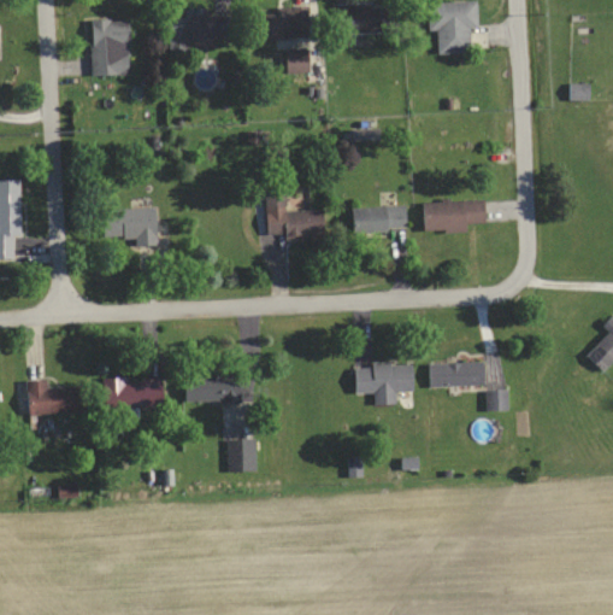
[(479,30),(479,3),(434,4),(435,56),(472,54),(471,31),(479,30)]
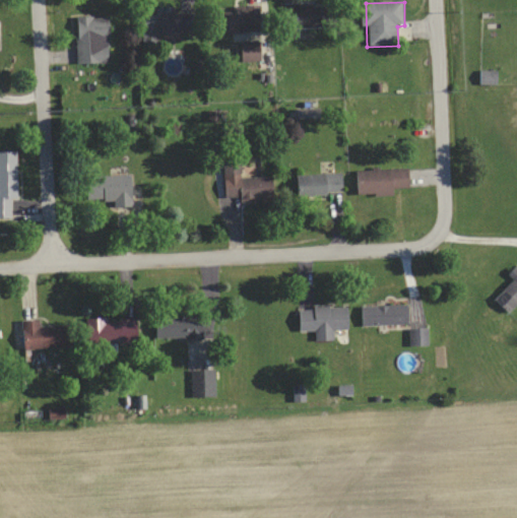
[(263,5),(219,4),(218,33),(262,34),(263,5)]
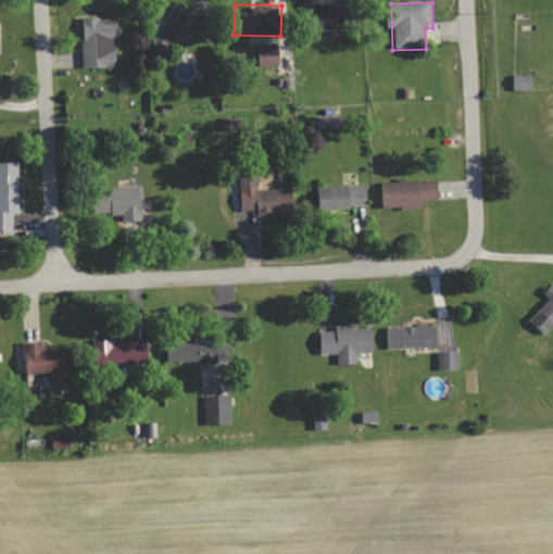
[(153,16),(153,48),(172,48),(172,36),(197,36),(197,8),(170,8),(170,16),(153,16)]
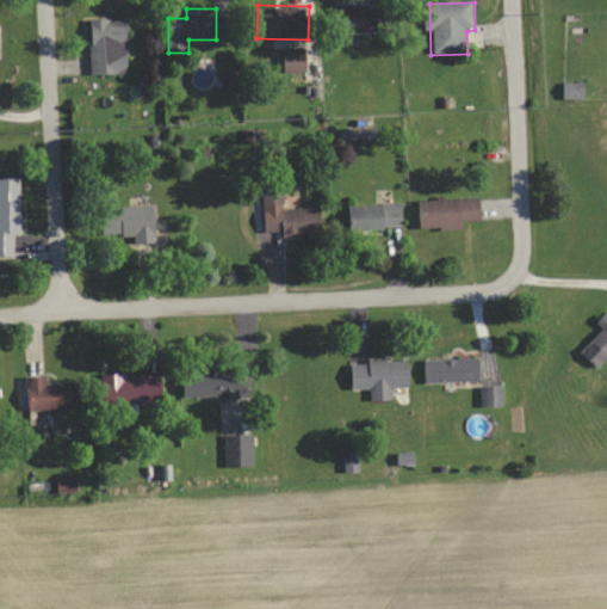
[(131,20),(92,20),(92,75),(131,75),(131,20)]
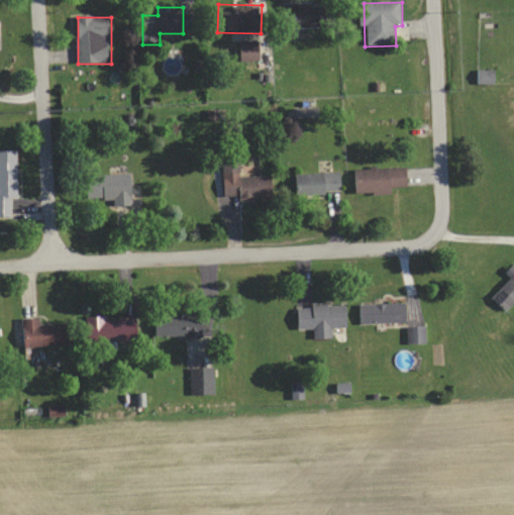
[(0,217),(18,217),(18,151),(0,150),(0,217)]
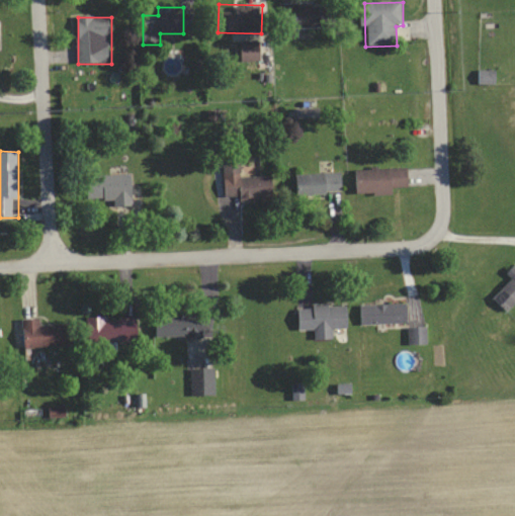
[(225,200),(272,199),(271,176),(243,176),(242,158),(224,159),(225,200)]
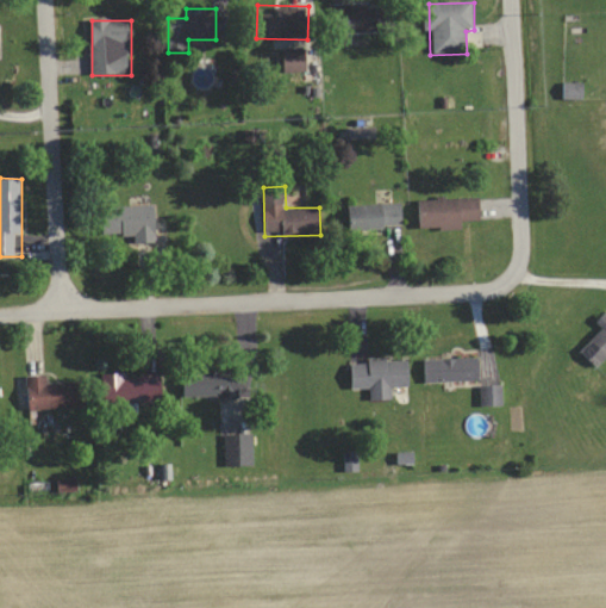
[(418,199),(418,228),(480,228),(480,199),(418,199)]
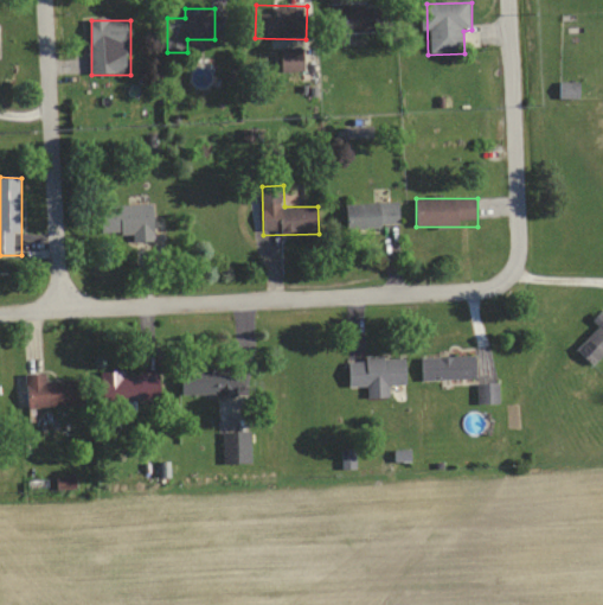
[(404,203),(345,204),(346,231),(404,230),(404,203)]
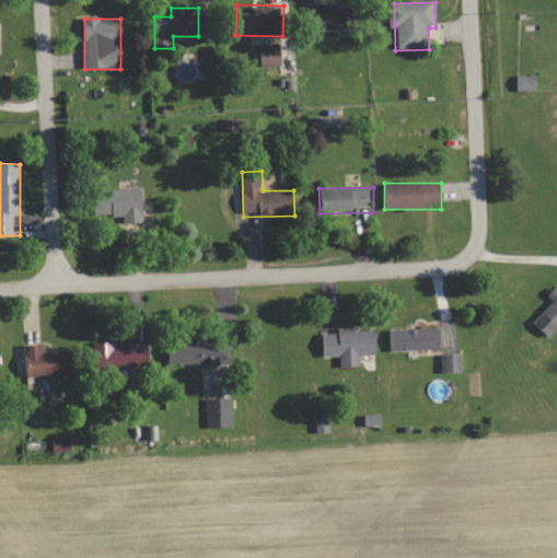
[(142,188),(93,193),(95,231),(146,227),(142,188)]
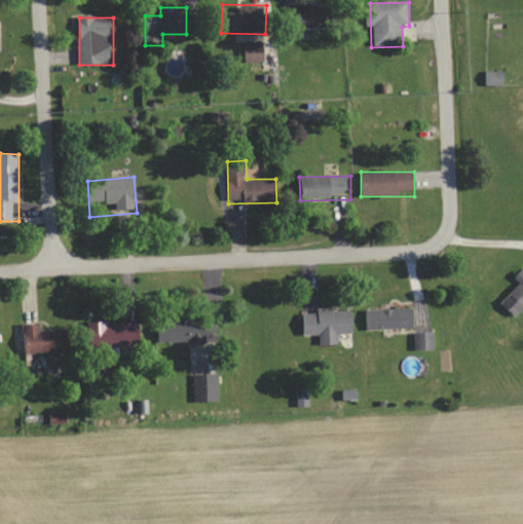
[(522,281),(502,305),(519,319),(522,314),(522,281)]
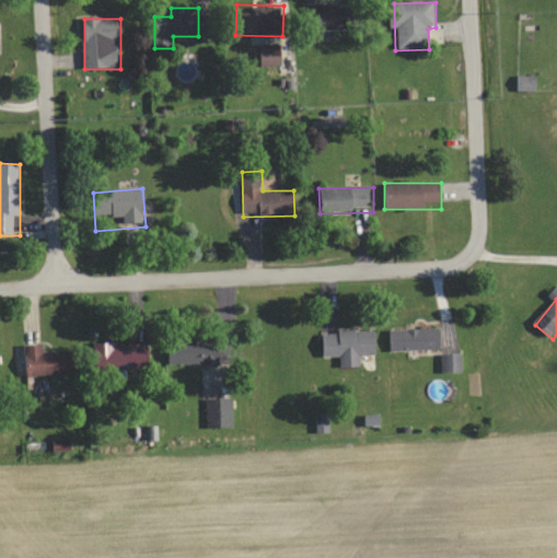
[(414,329),(401,334),(406,351),(419,347),(414,329)]
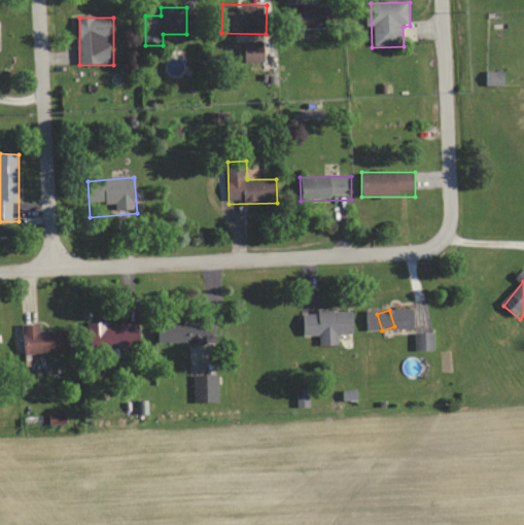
[(355,336),(355,311),(304,312),(304,337),(355,336)]
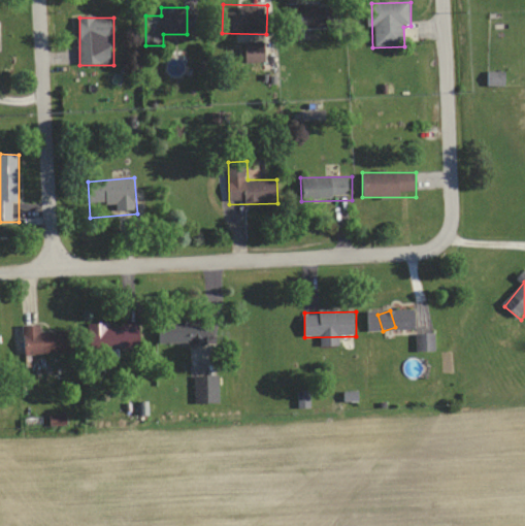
[(208,346),(207,320),(158,321),(159,346),(208,346)]
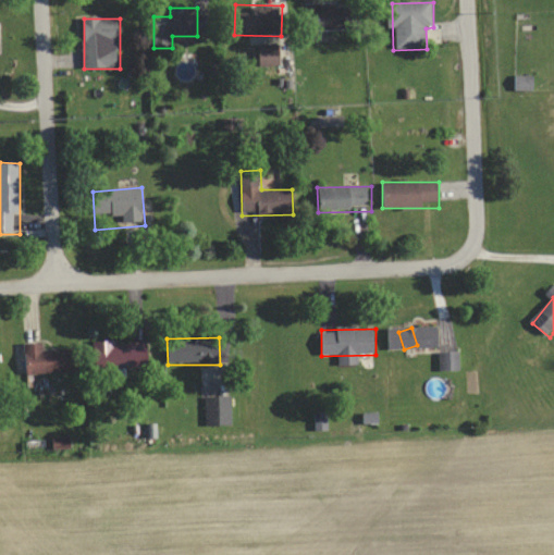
[(95,343),(95,368),(149,368),(149,342),(95,343)]
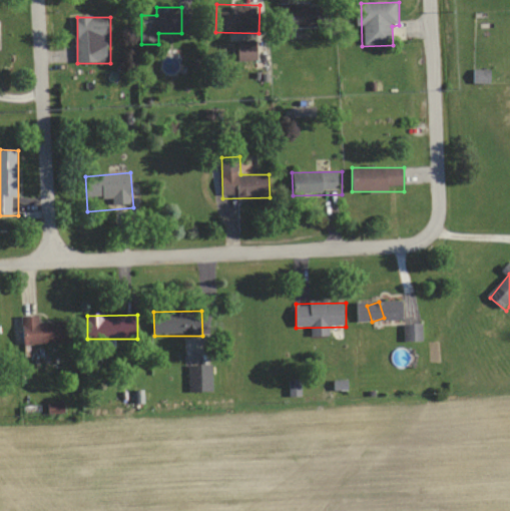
[(23,317),(24,346),(71,345),(70,322),(41,323),(41,316),(23,317)]
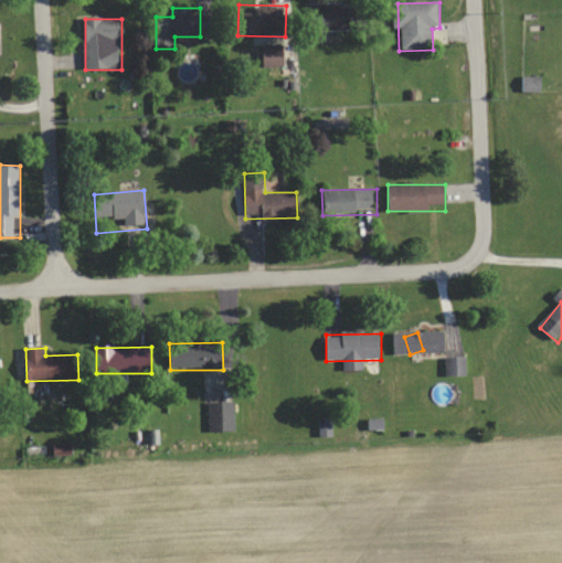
[(233,404),(212,404),(212,432),(233,432),(233,404)]
